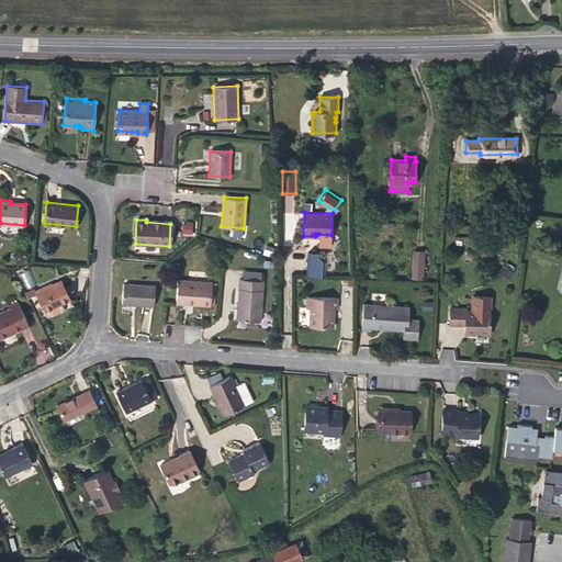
[(318,237),(318,246),(332,246),(332,235),(318,234),(318,237)]
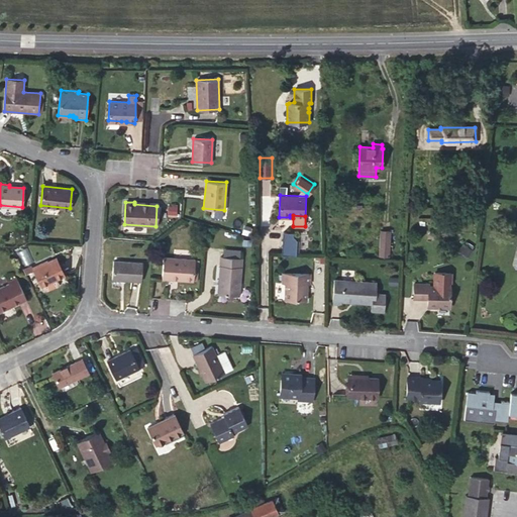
[(379,256),(390,256),(390,230),(381,230),(379,256)]
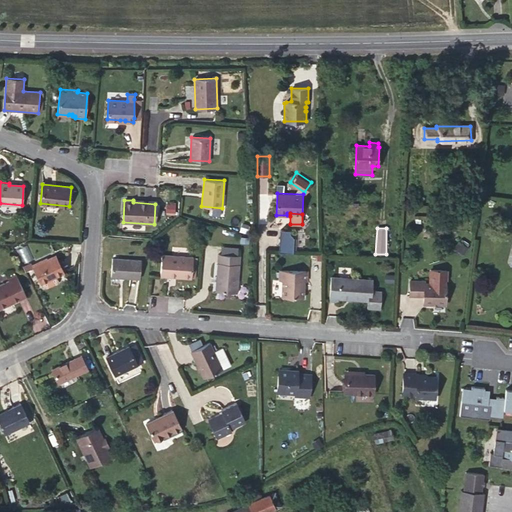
[(459,242),(456,247),(464,252),(468,247),(459,242)]
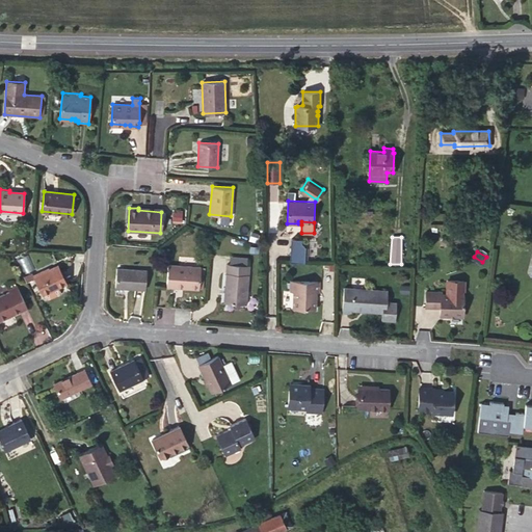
[(27,255),(19,258),(23,270),(31,267),(27,255)]
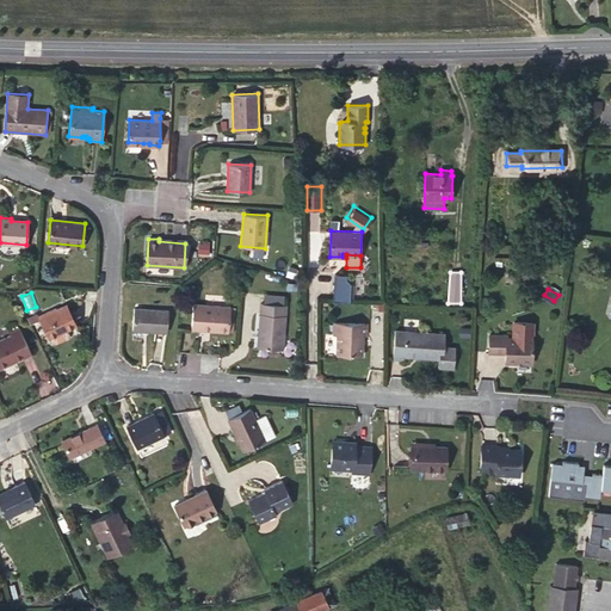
[(264,294),(264,303),(283,304),(284,295),(264,294)]
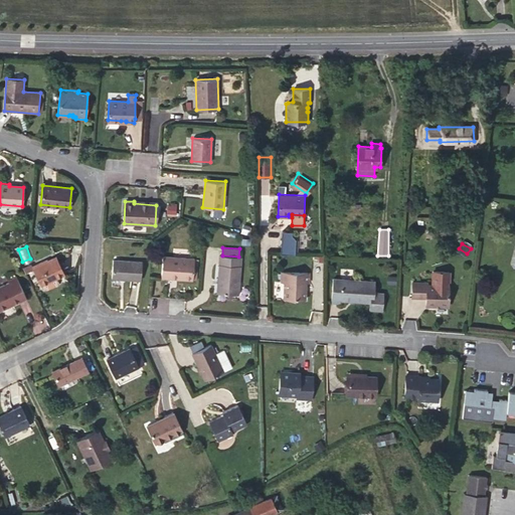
[(194,258),(163,255),(162,274),(177,276),(177,279),(192,280),(193,278),(194,258)]
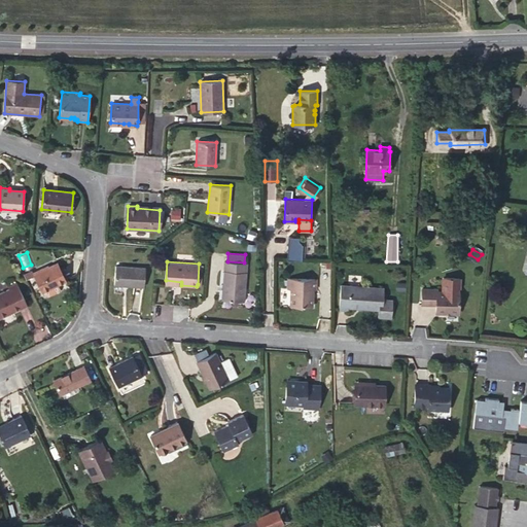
[(224,261),(222,300),(244,302),(247,262),(244,262),(227,261),(224,261)]
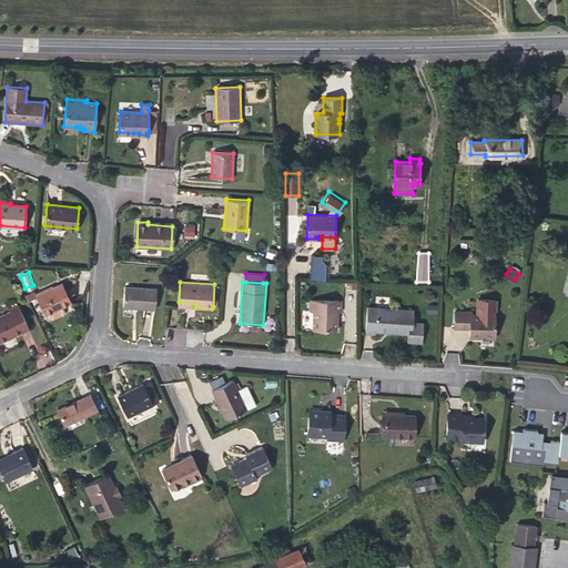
[(47,288),(36,294),(46,314),(47,313),(49,318),(52,320),(64,314),(66,311),(62,305),(71,302),(62,283),(48,290),(47,288)]
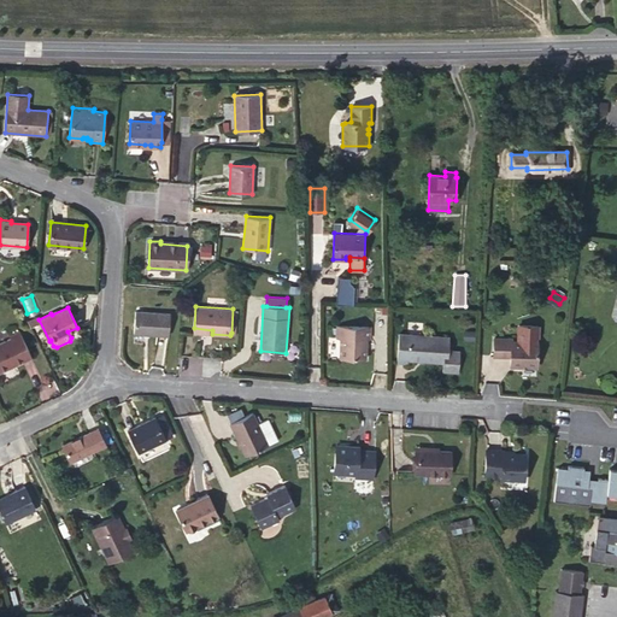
[(169,335),(170,313),(135,311),(134,333),(169,335)]
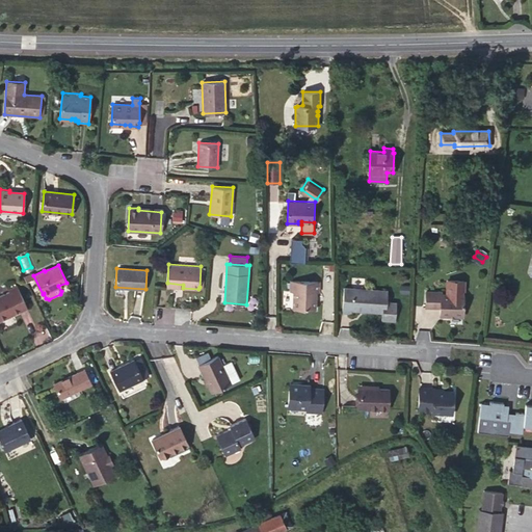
[(319,282),(291,281),(290,291),(293,291),(292,309),(315,310),(316,299),(314,298),(315,295),(316,295),(316,292),(318,292),(319,282)]
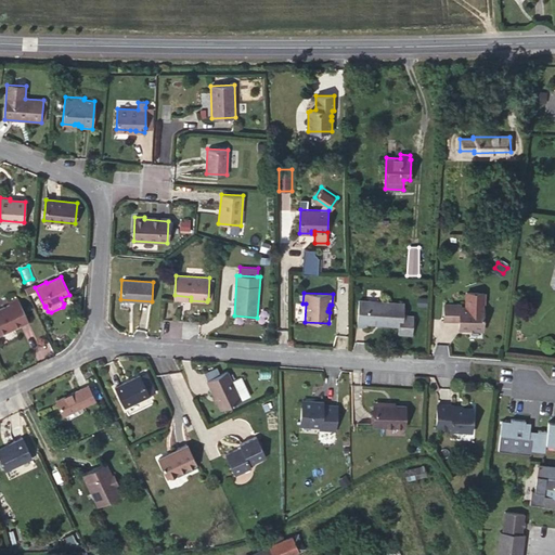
[(0,334),(14,328),(13,324),(27,318),(17,297),(9,301),(10,304),(0,308),(0,334)]
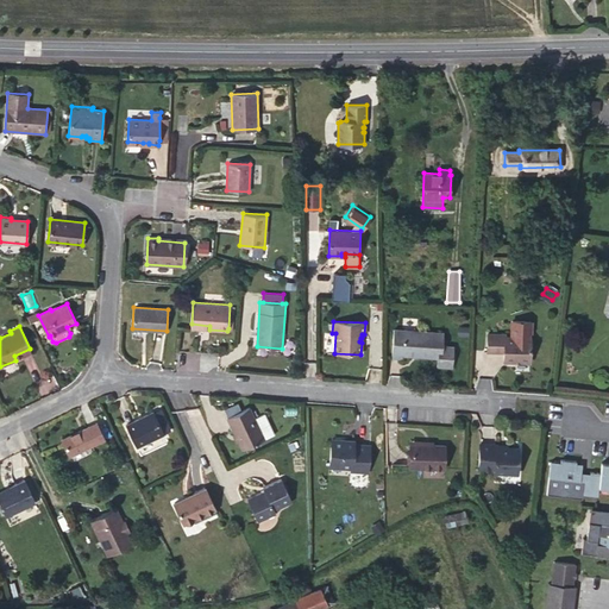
[(444,333),(394,330),(391,358),(402,358),(402,356),(438,358),(437,366),(452,368),(453,347),(443,346),(444,333)]
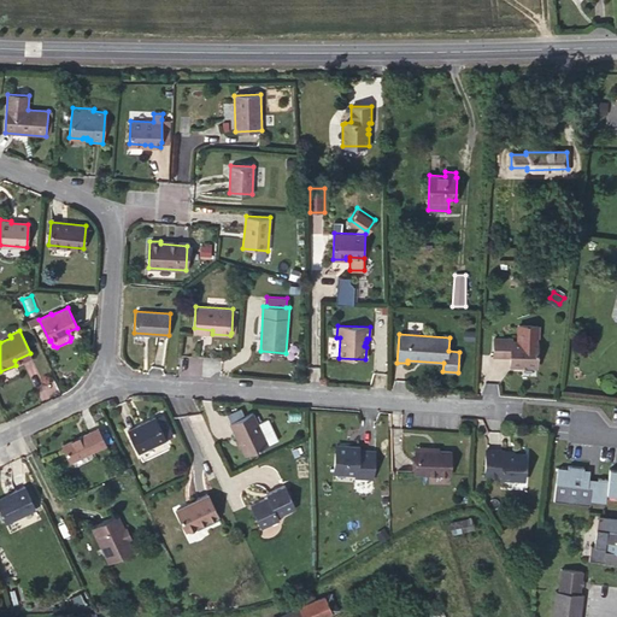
[(512,339),(494,339),(494,357),(510,357),(510,366),(536,366),(538,342),(512,341),(512,339)]
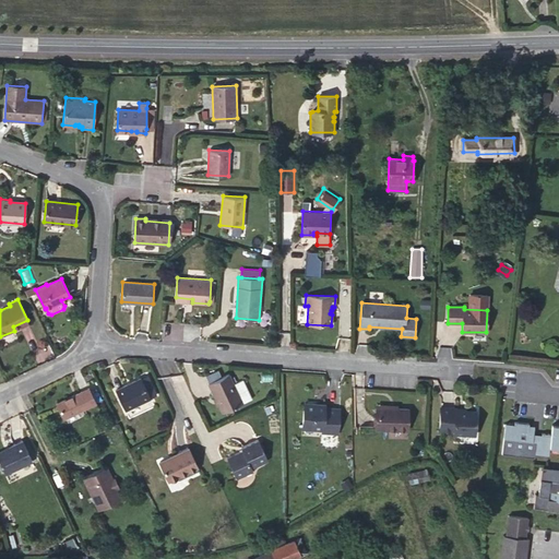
[(13,326),(14,331),(28,323),(27,320),(13,326)]
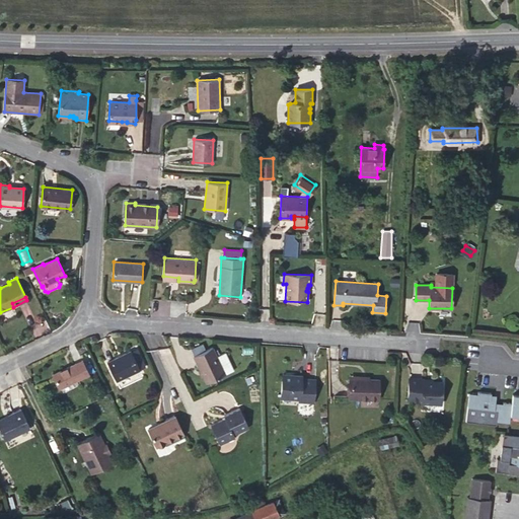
[(212,347),(194,356),(207,383),(225,374),(212,347)]
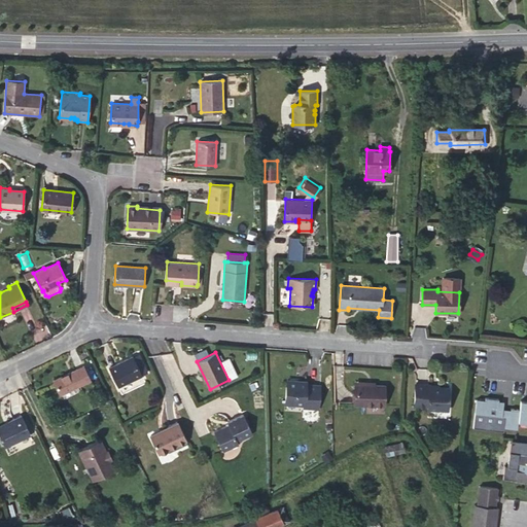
[(133,356),(142,376),(147,373),(139,353),(133,356)]
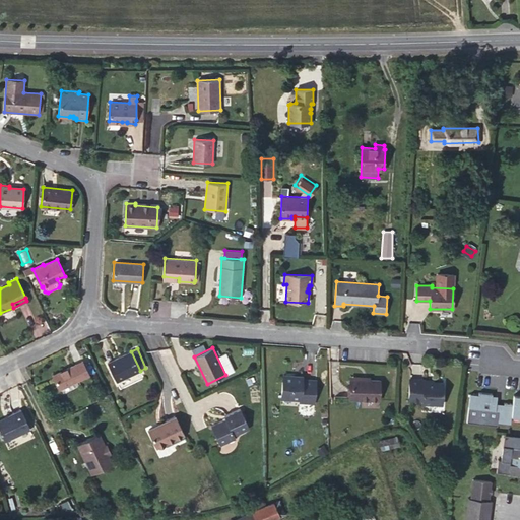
[(131,350),(107,363),(117,382),(140,371),(131,351),(131,350)]
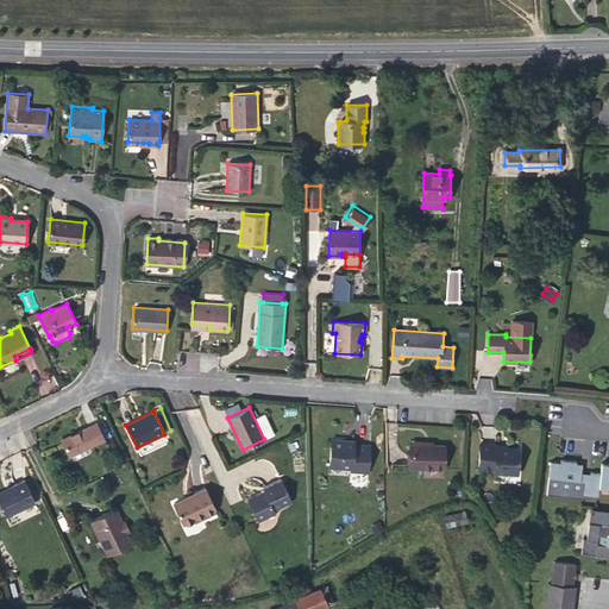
[(104,438),(96,422),(62,439),(69,456),(104,438)]
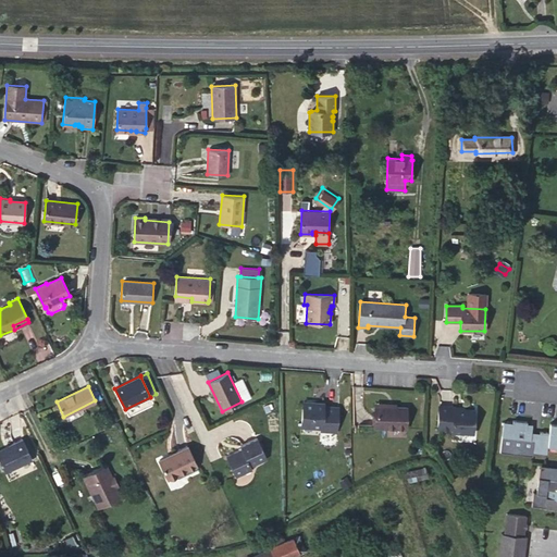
[(323,407),(323,404),(302,403),(301,426),(322,428),(322,431),(336,432),(338,408),(323,407)]
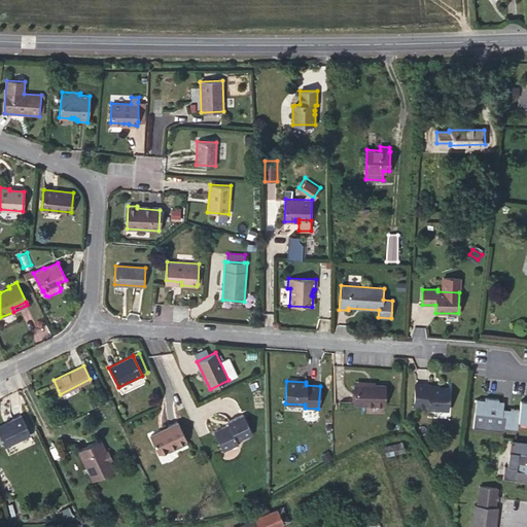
[(355,384),(354,403),(384,405),(385,385),(374,385),(355,384)]
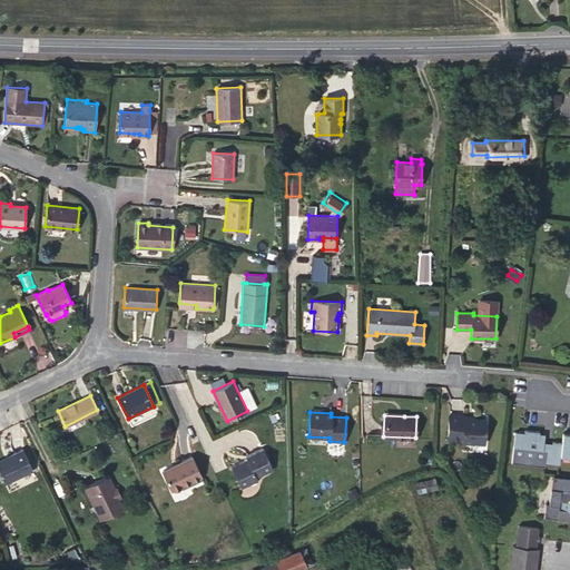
[(468,420),(468,416),(449,415),(448,440),(462,440),(462,442),(484,443),(485,419),(474,419),(473,419),(474,420),(468,420)]
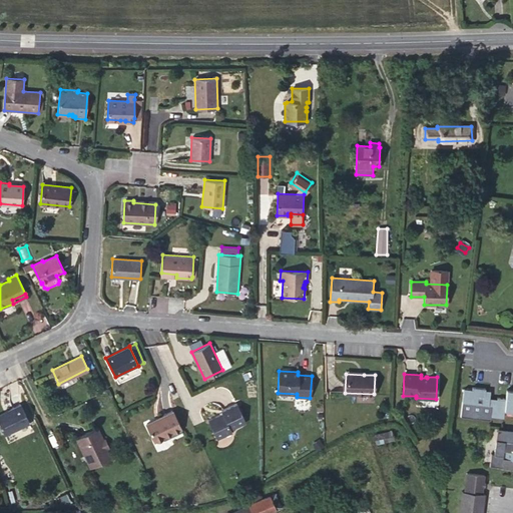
[(512,410),(512,390),(507,390),(505,399),(497,398),(497,401),(489,401),(490,396),(485,395),(485,390),(486,389),(472,387),(472,390),(464,389),(461,416),(490,420),(490,416),(503,417),(504,410),(512,410)]
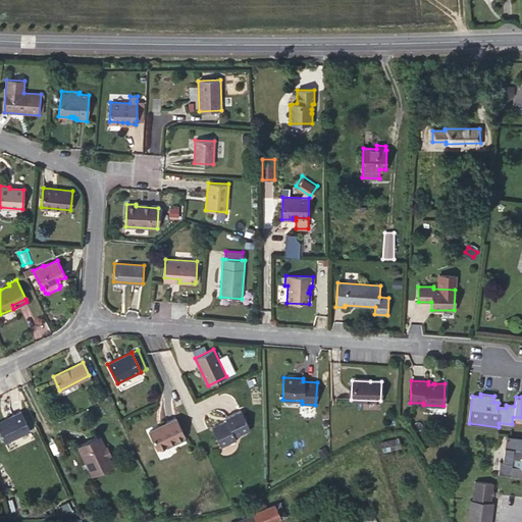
[(226,420),(211,426),(221,447),(236,440),(235,437),(251,430),(242,410),(225,418),(226,420)]
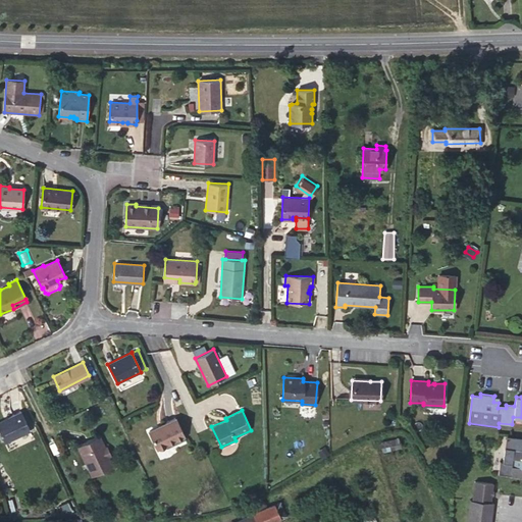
[(30,430),(21,412),(0,421),(0,431),(5,441),(30,430)]
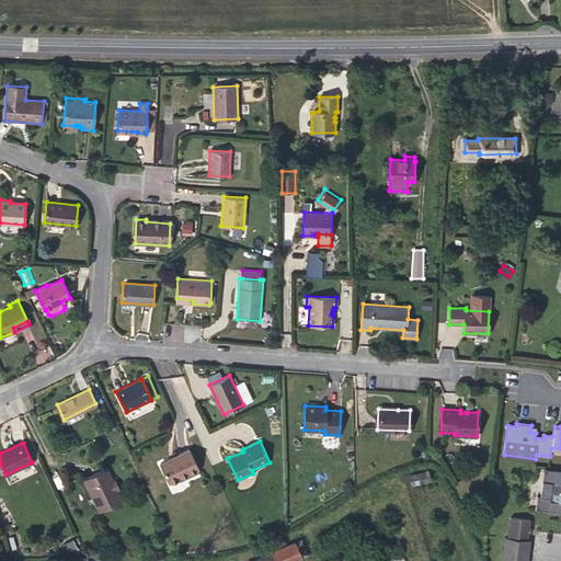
[(197,466),(189,449),(160,462),(170,482),(181,478),(180,474),(197,466)]
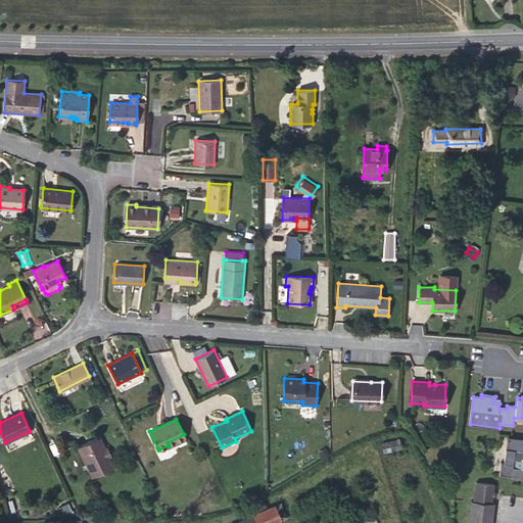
[(168,442),(169,445),(185,437),(184,434),(168,442)]
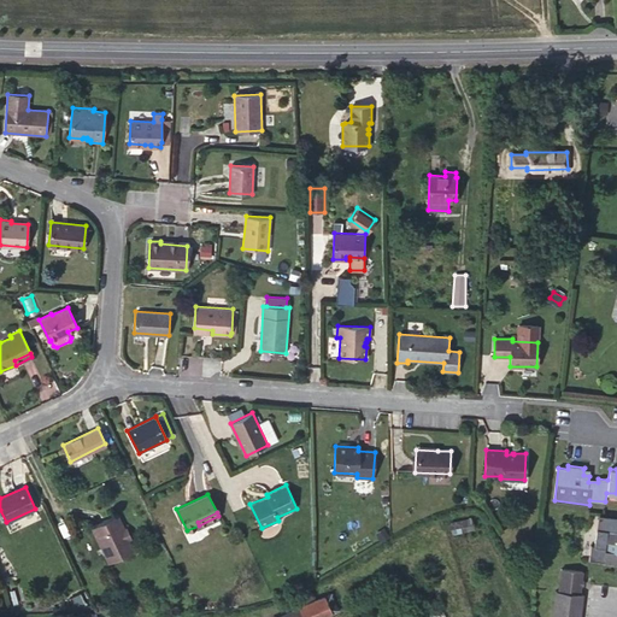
[(118,515),(92,527),(110,563),(135,551),(130,539),(124,528),(118,515)]
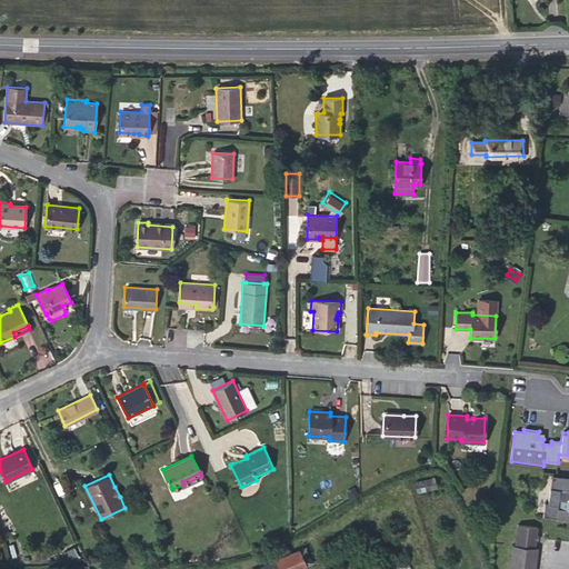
[(437,487),(433,478),(416,482),(418,491),(437,487)]
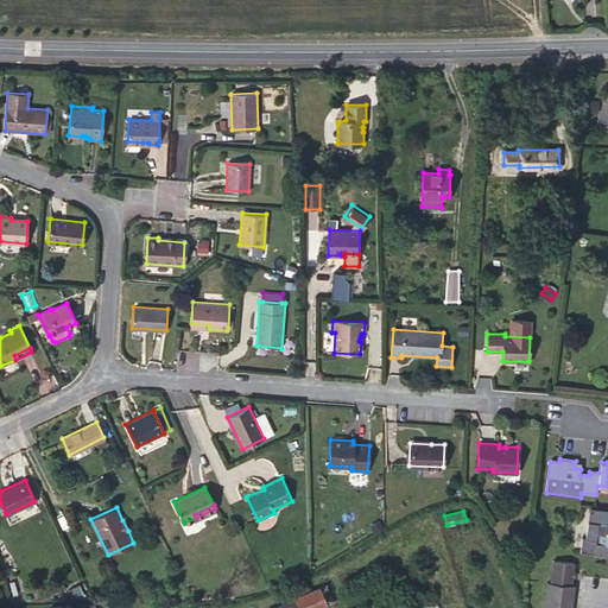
[(594,555),(601,555),(602,552),(607,552),(607,512),(591,511),(588,537),(583,537),(582,552),(594,553),(594,555)]
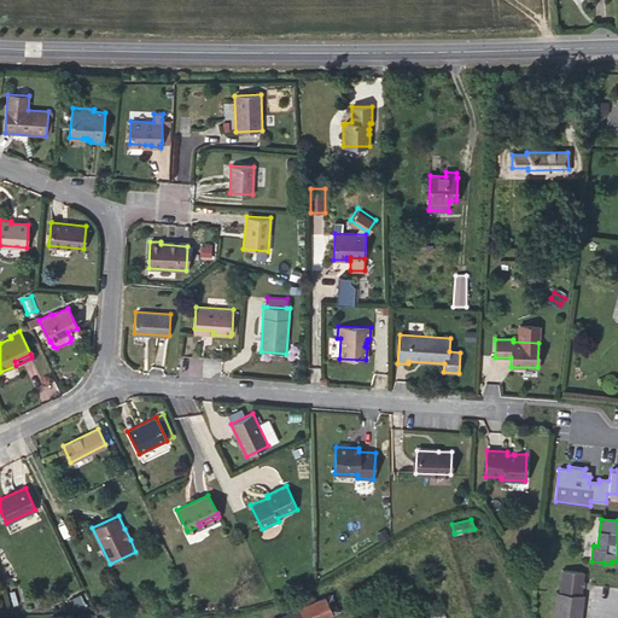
[(390,537),(384,529),(377,534),(382,542),(390,537)]
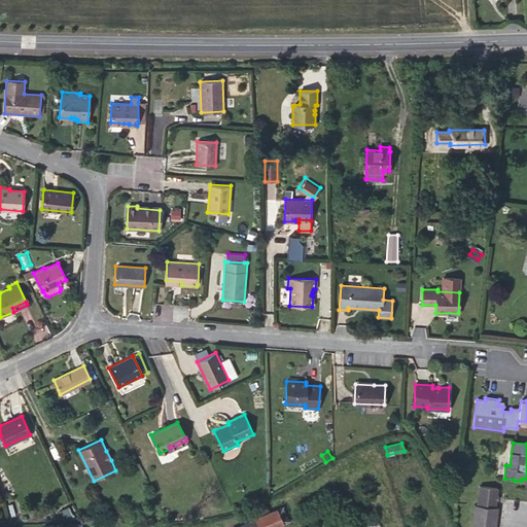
[(475,504),(471,526),(495,526),(498,507),(495,506),(497,488),(479,486),(477,504),(475,504)]
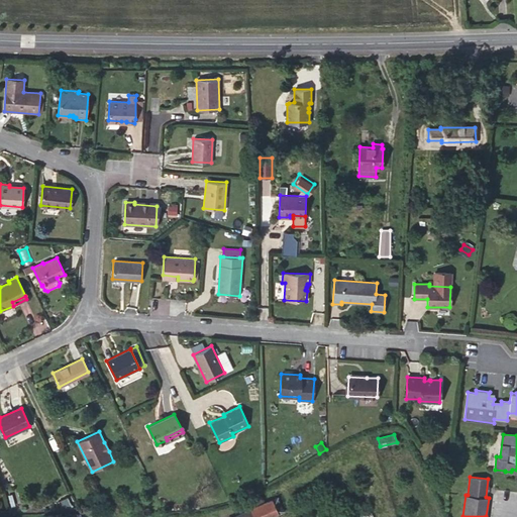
[(278,497),(231,516),(269,516),(284,511),(278,497)]
